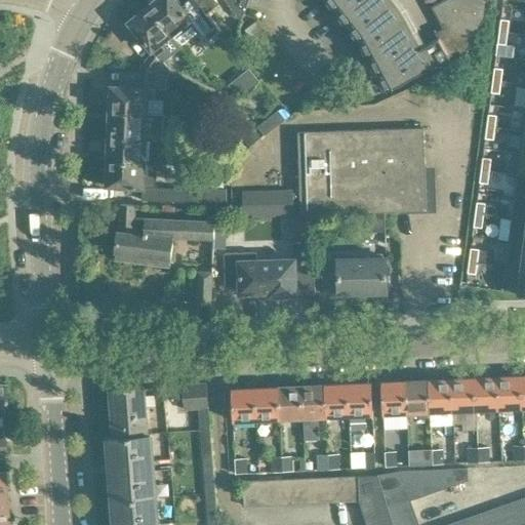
[(217,24),(208,11),(207,12),(203,8),(204,7),(198,0),(189,0),(183,6),(177,0),(153,0),(150,2),(150,5),(149,6),(173,35),(185,27),(188,31),(196,25),(204,35),(208,41),(223,30),(217,24)]
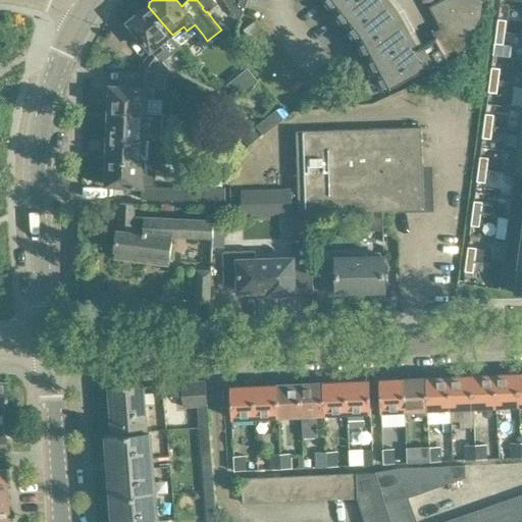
[(197,0),(203,7),(202,8),(206,12),(207,11),(218,2),(217,0),(197,0)]
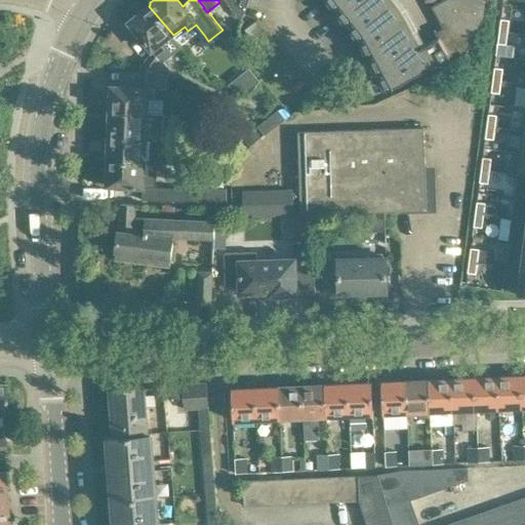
[(245,9),(238,0),(226,0),(242,19),(245,9)]
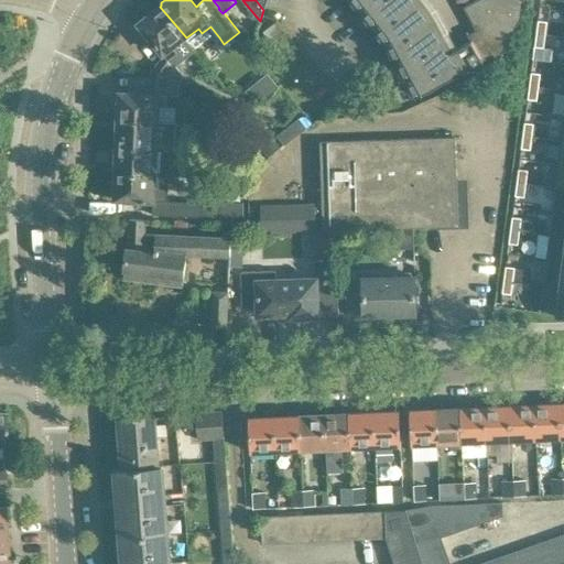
[(267,0),(256,0),(263,10),(267,0)]
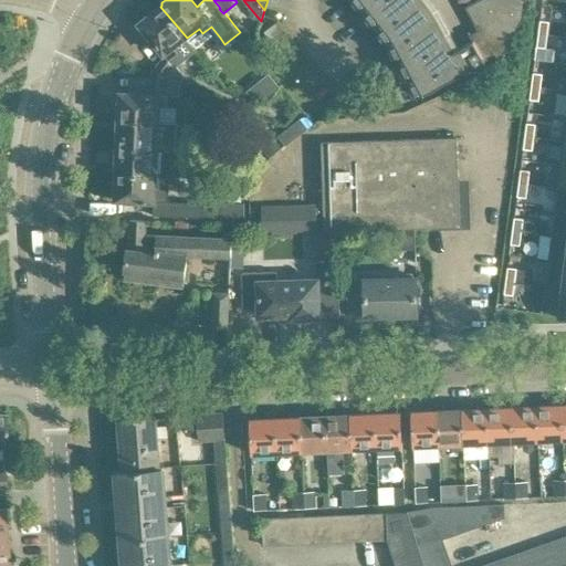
[(433,10),(425,0),(355,0),(388,41),(418,97),(495,55),(502,59),(531,4),(526,0),(477,0),(465,7),(478,30),(469,35),(472,41),(456,50),(433,10)]
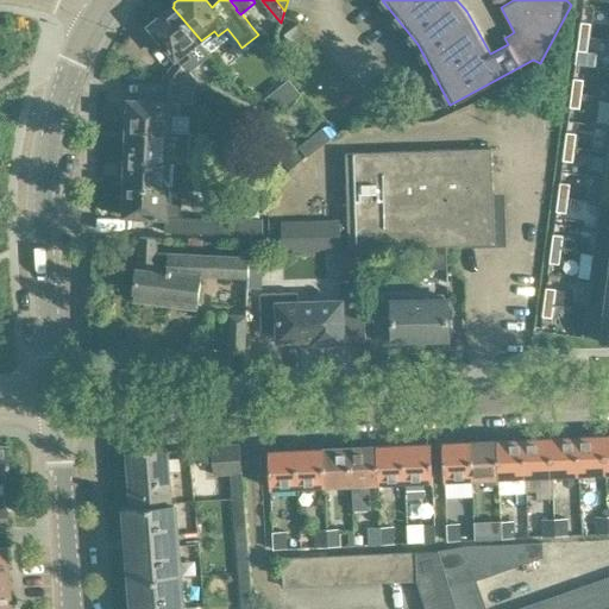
[(201,41),(173,7),(150,25),(179,60),(163,77),(194,90),(200,81),(190,70),(211,54),(201,41)]
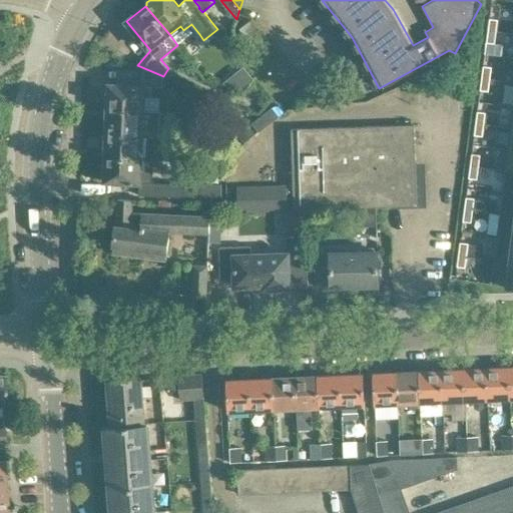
[(489,19),(488,31),(496,32),(498,20),(489,19)]
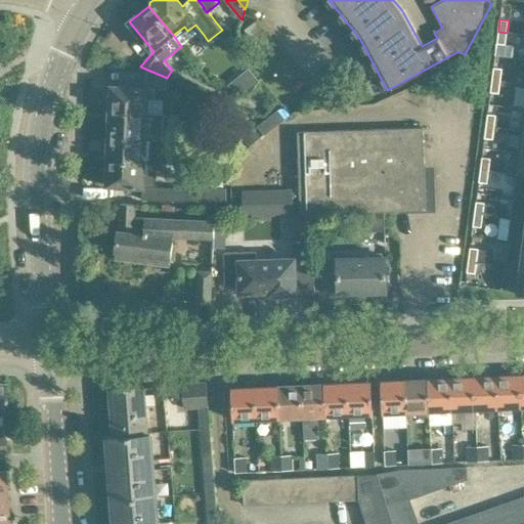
[(270,38),(257,20),(245,30),(263,53),(275,44),(274,42),(270,38)]
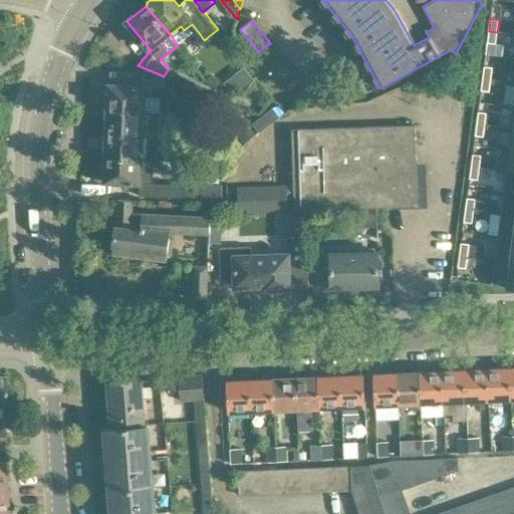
[(489,31),(487,42),(495,44),(497,32),(489,31)]
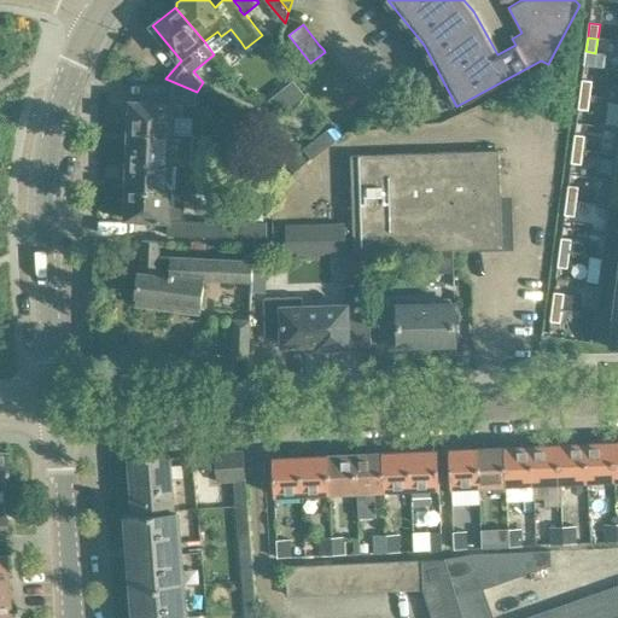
[(130,101),(129,130),(172,132),(192,132),(192,116),(182,116),(184,104),(197,104),(197,93),(197,92),(165,79),(165,83),(165,103),(130,101)]
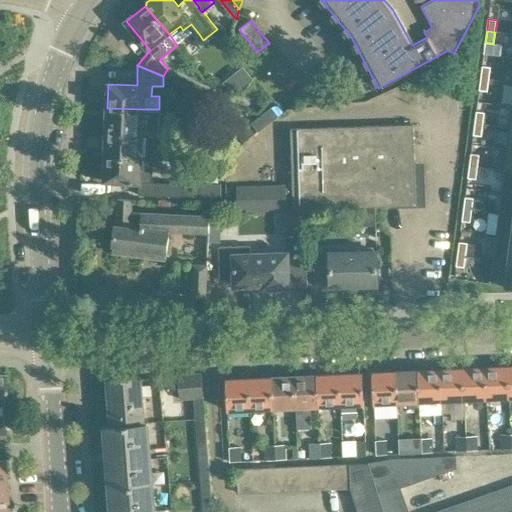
[(482,66),(481,78),(489,79),(490,67),(482,66)]
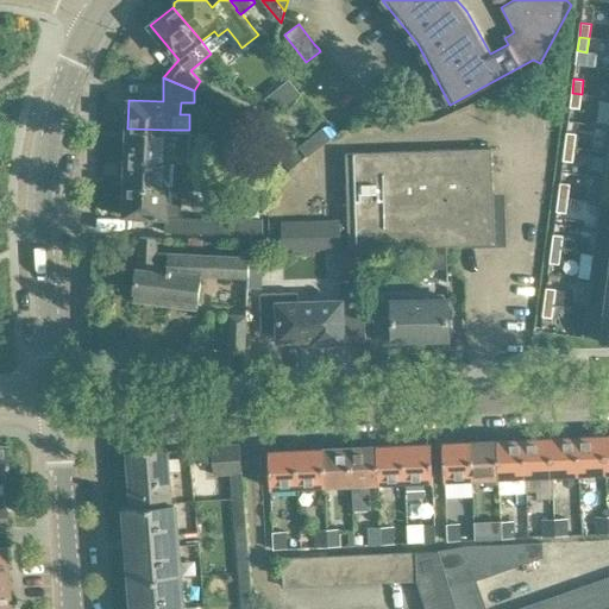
[(289,80),(281,87),(290,100),(300,93),(289,80)]
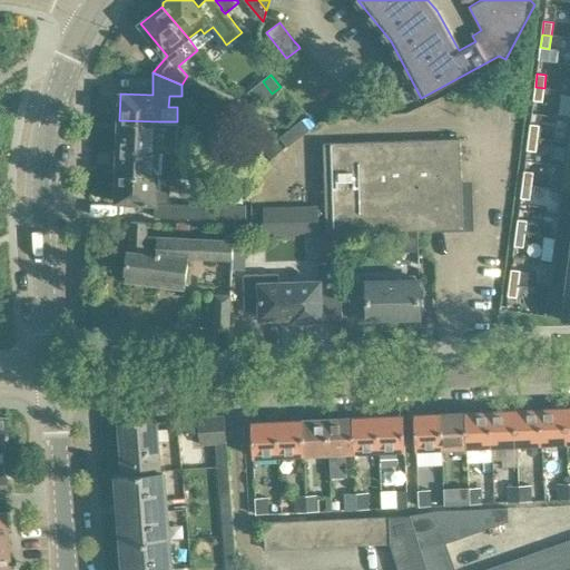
[(536,87),(533,100),(542,101),(544,88),(536,87)]
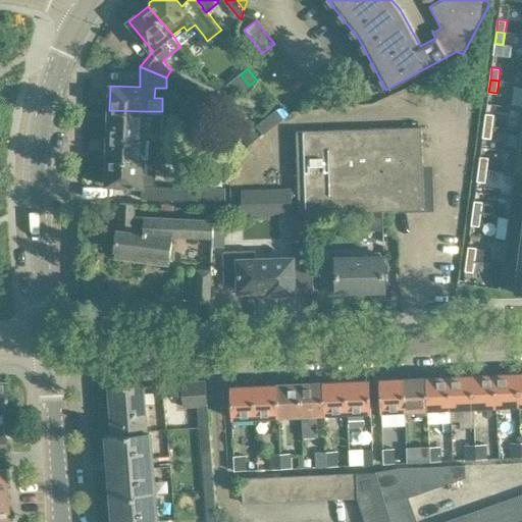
[(107,124),(106,131),(108,134),(108,135),(144,136),(145,111),(109,110),(109,121),(107,124)]
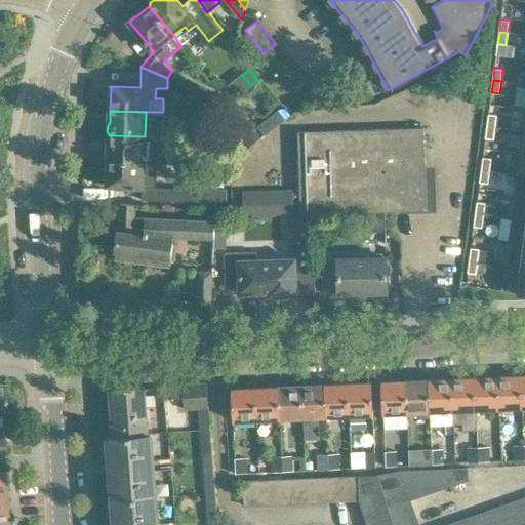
[(488,114),(487,126),(495,127),(496,115),(488,114)]
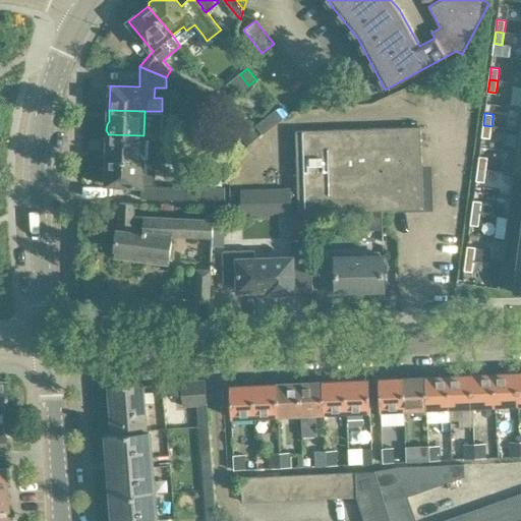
[(483,125),(481,137),(489,138),(491,126),(483,125)]
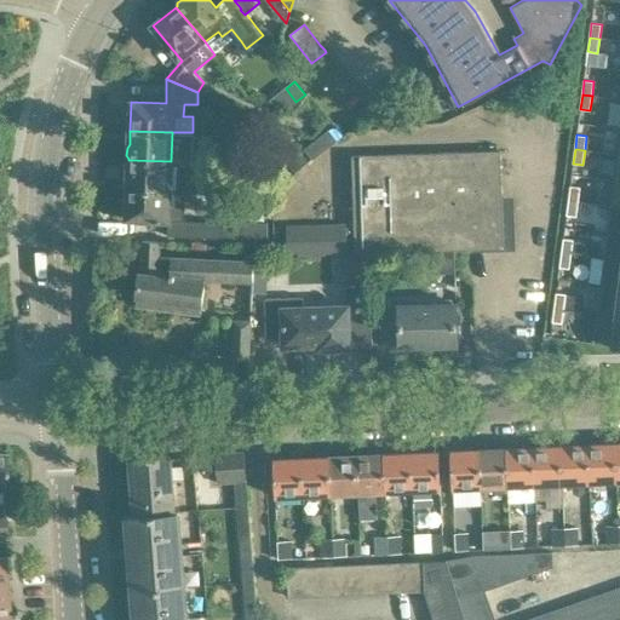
[(504,248),(500,150),(352,155),(354,227),(346,227),(346,224),(287,225),(288,254),(348,253),(348,252),(355,252),(355,253),(441,251),(454,250),(504,248)]
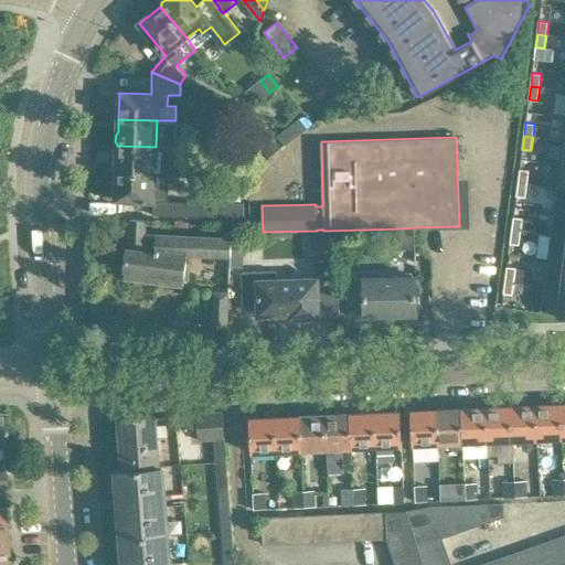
[(115,151),(115,158),(116,161),(116,172),(155,173),(156,147),(117,146),(117,148),(115,151)]
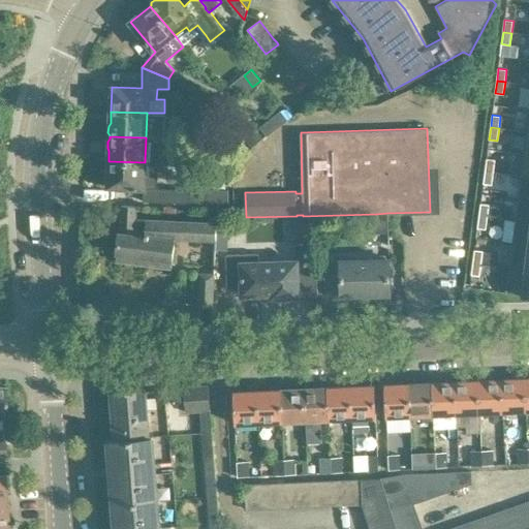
[(176,157),(175,165),(191,165),(192,157),(176,157)]
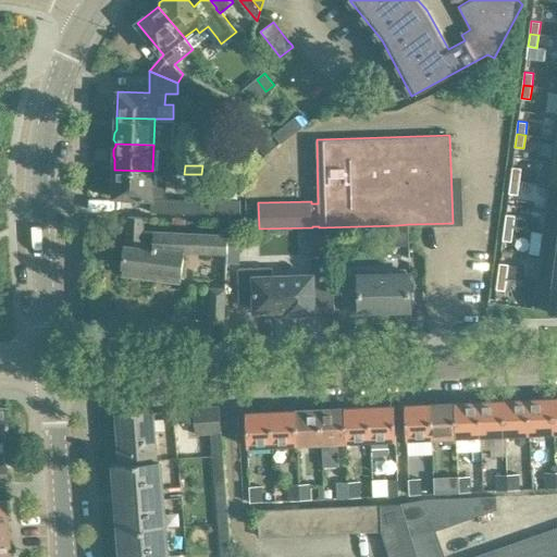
[(512,168),(510,181),(519,182),(521,169),(512,168)]
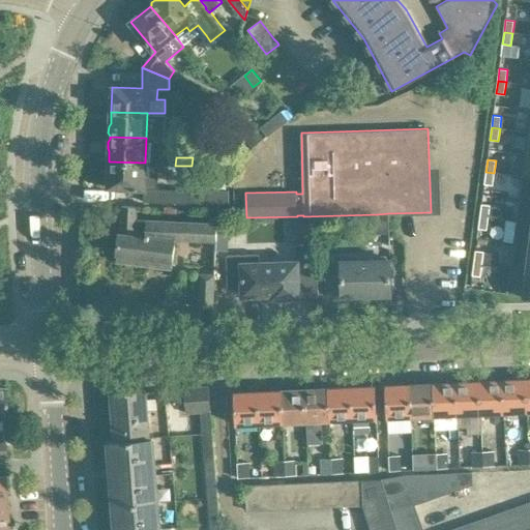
[(109,162),(108,187),(143,189),(143,202),(189,204),(190,190),(152,189),(152,179),(144,178),(145,163),(109,162)]
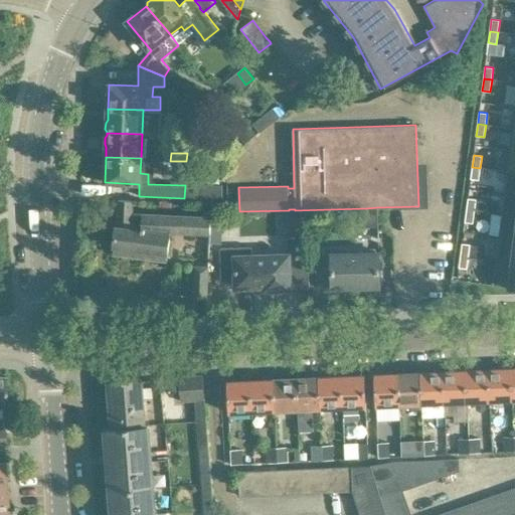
[(472,167),(471,179),(479,180),(480,168),(472,167)]
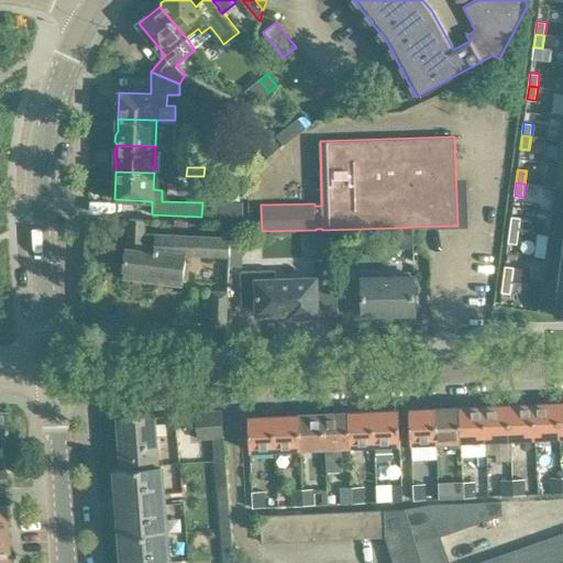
[(562,188),(554,188),(551,211),(562,212),(562,188)]
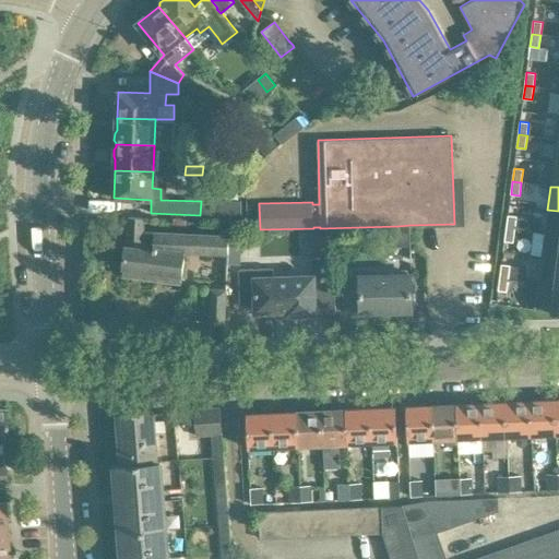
[(558,211),(547,210),(544,234),(558,235),(558,211)]
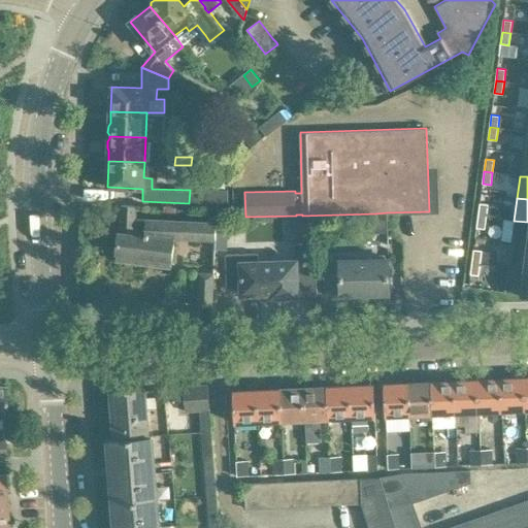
[(480,203),(477,216),(487,217),(488,204),(480,203)]
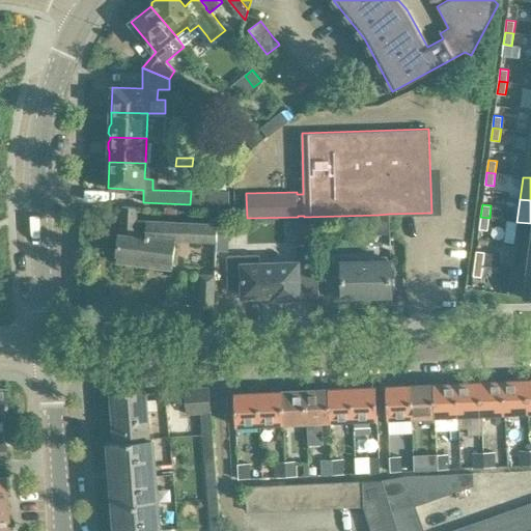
[(217,240),(218,224),(218,223),(148,220),(148,221),(137,220),(138,206),(122,206),(121,232),(120,232),(117,254),(119,254),(118,261),(172,269),(176,239),(217,240)]
